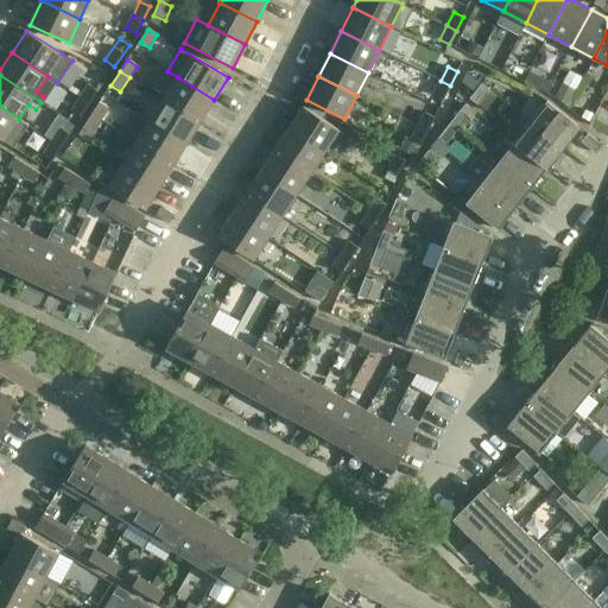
[(201,121),(214,100),(178,77),(164,99),(201,121)]
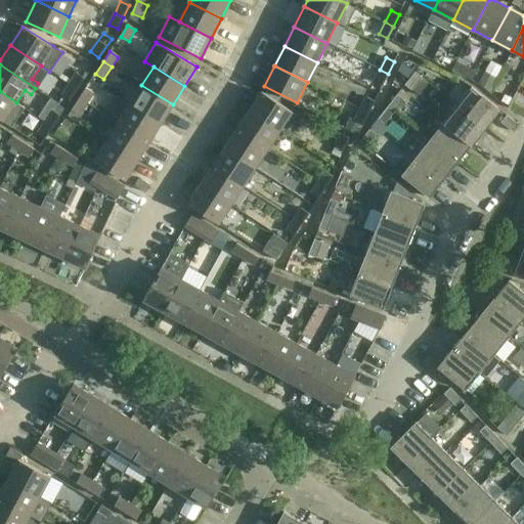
[(388,74),(380,70),(374,81),(383,85),(388,74)]
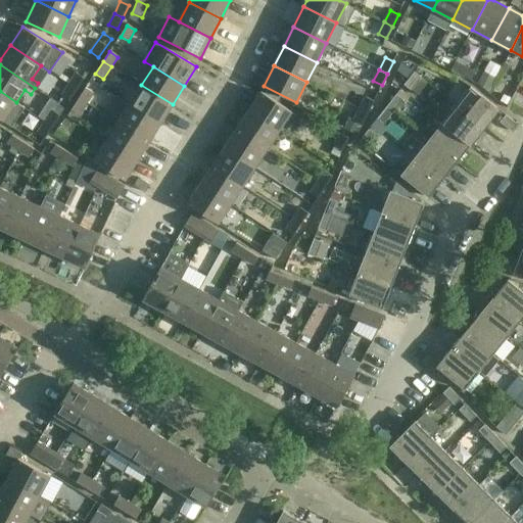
[(414,73),(403,85),(411,90),(421,78),(414,73)]
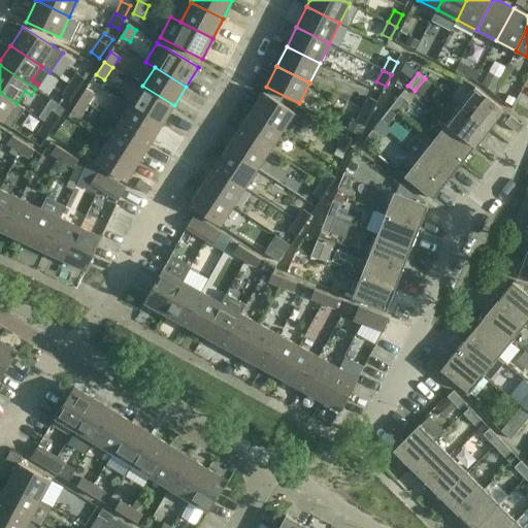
[(75,74),(69,85),(78,91),(86,80),(75,74)]
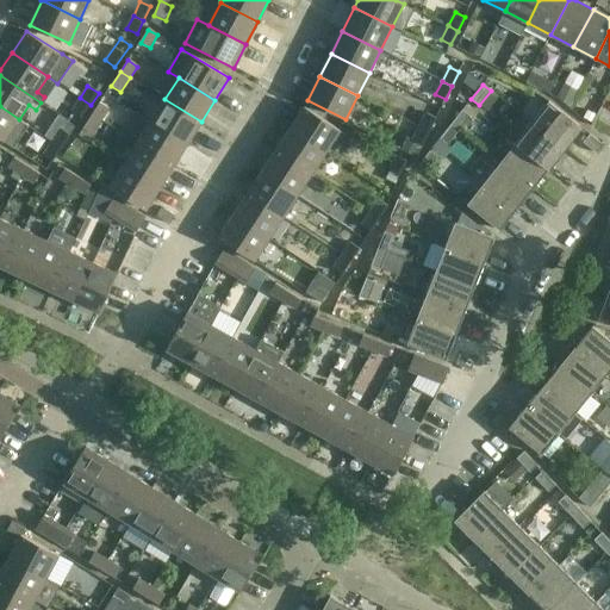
[(82,119),(91,105),(80,98),(70,111),(82,119)]
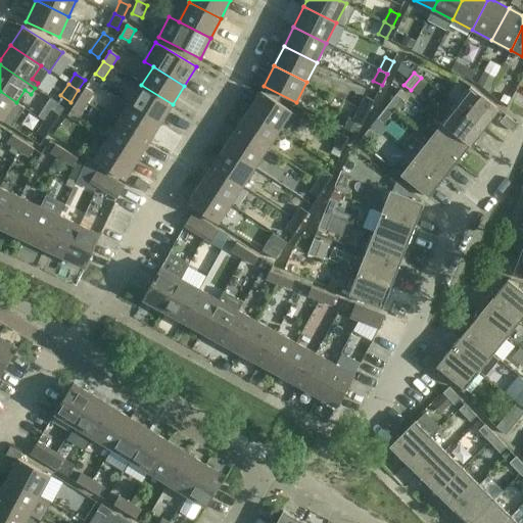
[(160,124),(173,104),(141,85),(130,104),(160,124)]
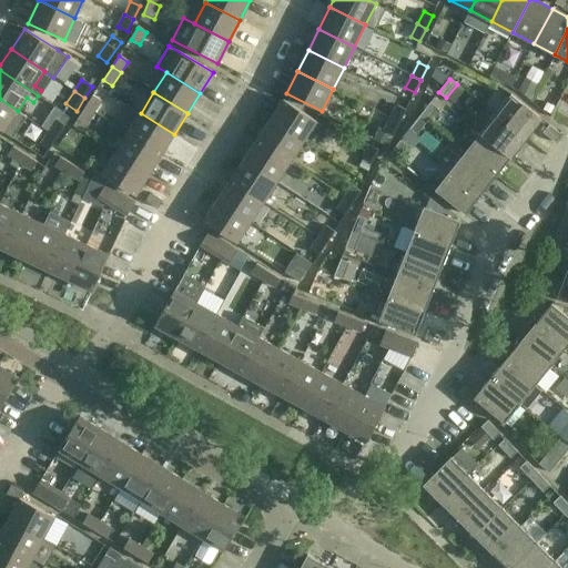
[(495,113),(526,139),(541,119),(510,94),(495,113)]
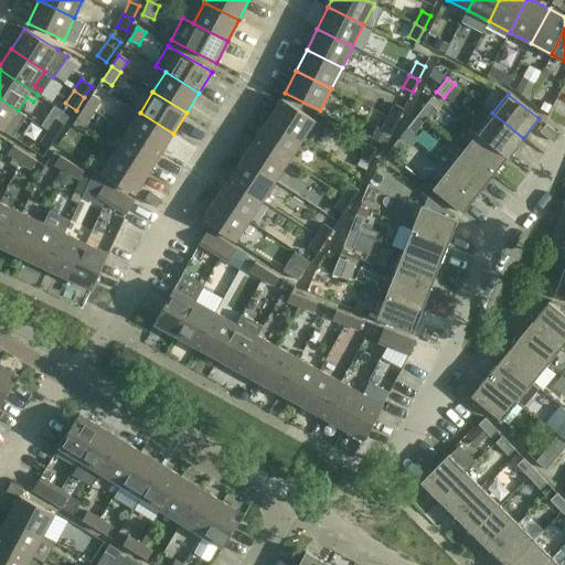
[(92,95),(85,106),(95,113),(102,102),(92,95)]
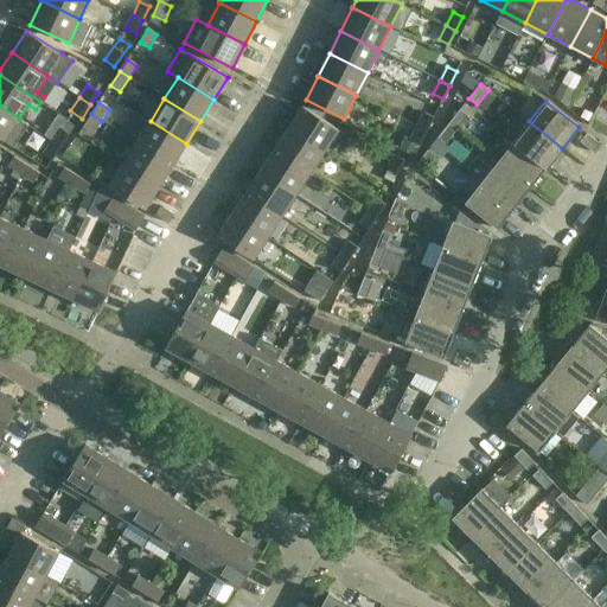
[(0,106),(0,138),(4,141),(14,147),(29,126),(19,119),(0,106)]
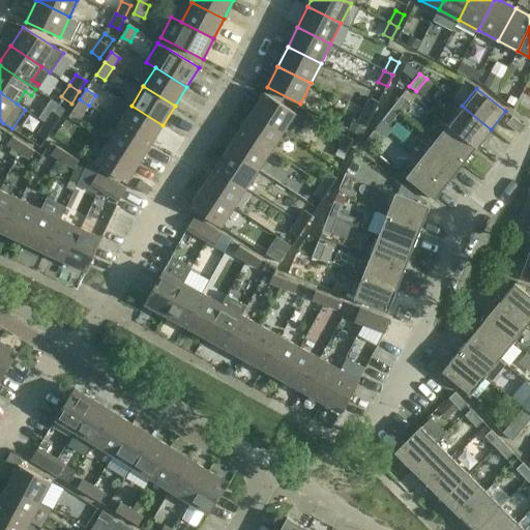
[(252,112),(283,133),(295,113),(264,93),(252,112)]
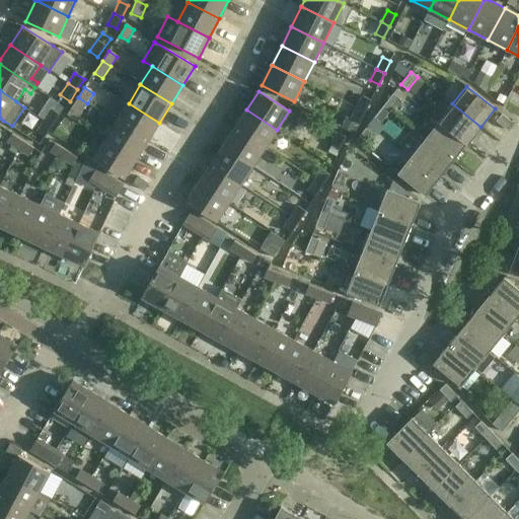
[(383,105),(390,112),(400,99),(393,93),(383,105)]
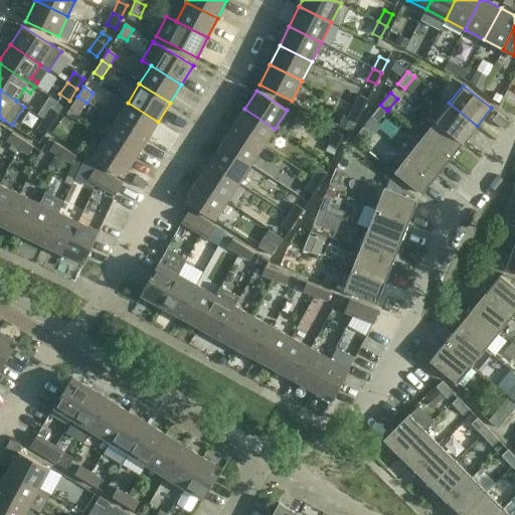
[(354,107),(362,111),(368,100),(359,96),(354,107)]
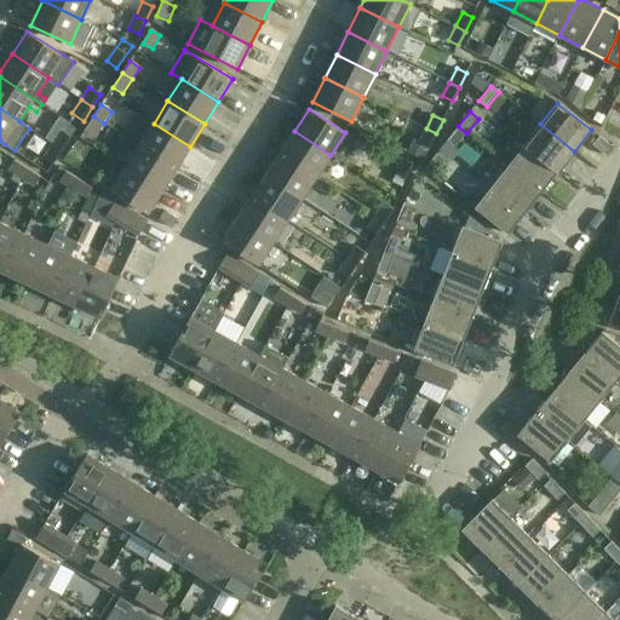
[(95,138),(104,124),(93,116),(84,131),(95,138)]
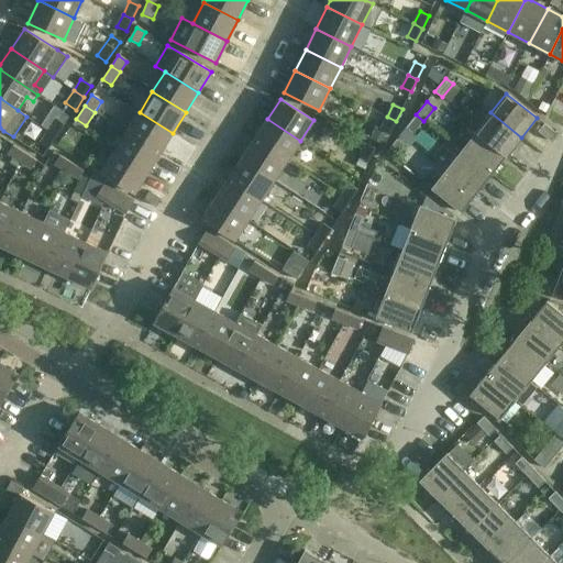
[(161,153),(173,133),(140,112),(127,132),(161,153)]
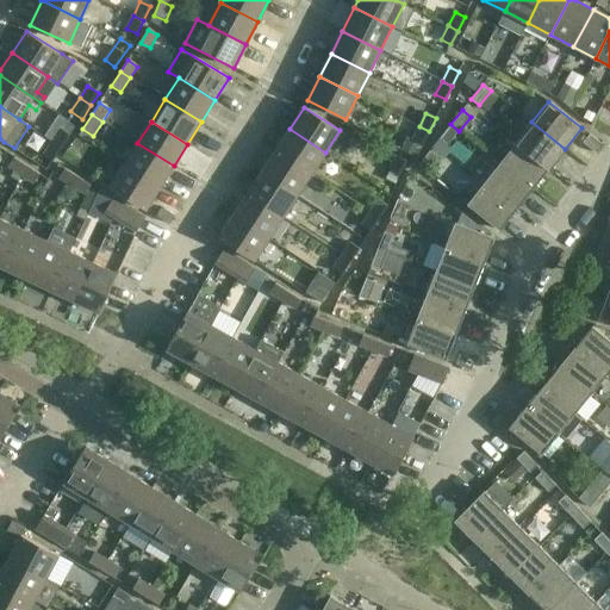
[(531,122),(516,143),(549,169),(565,149),(531,122)]
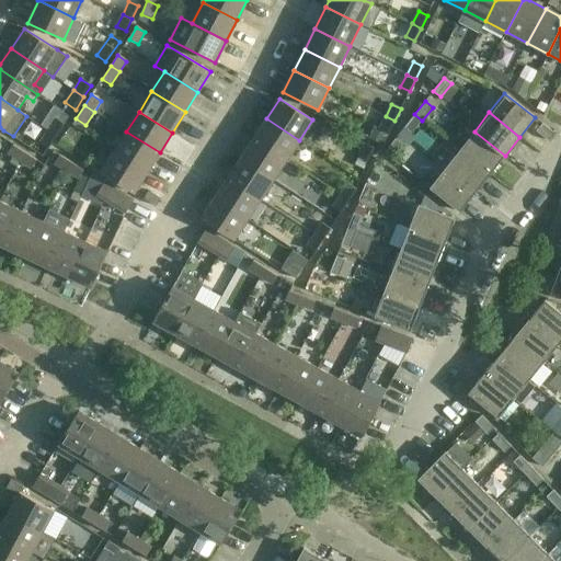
[(422,121),(414,114),(404,128),(412,134),(422,121)]
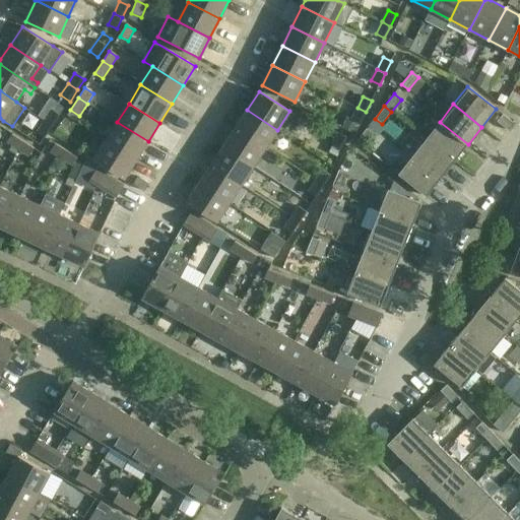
[(366,112),(358,108),(351,120),(360,124),(366,112)]
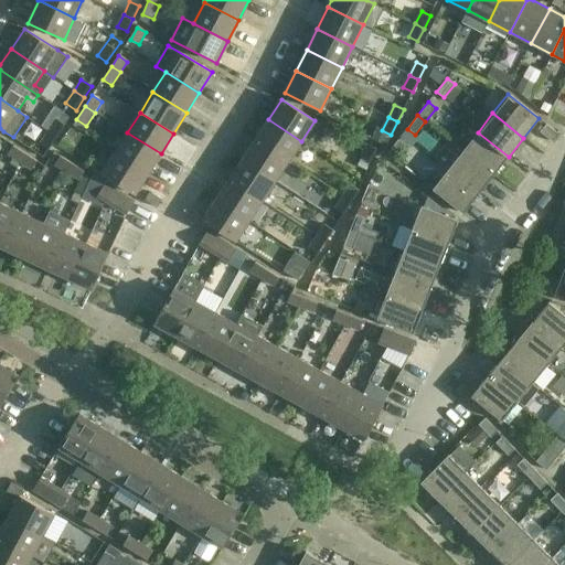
[(55,119),(48,130),(57,137),(65,126),(55,119)]
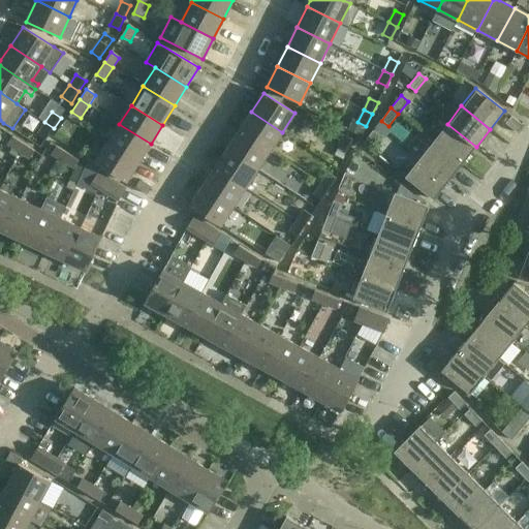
[(270,151),(282,132),(251,112),(239,130),(270,151)]
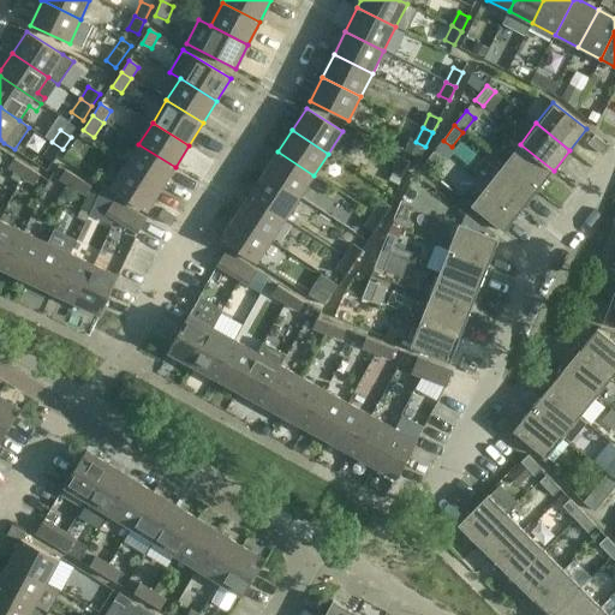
[(587,143),(601,154),(608,145),(595,136),(587,143)]
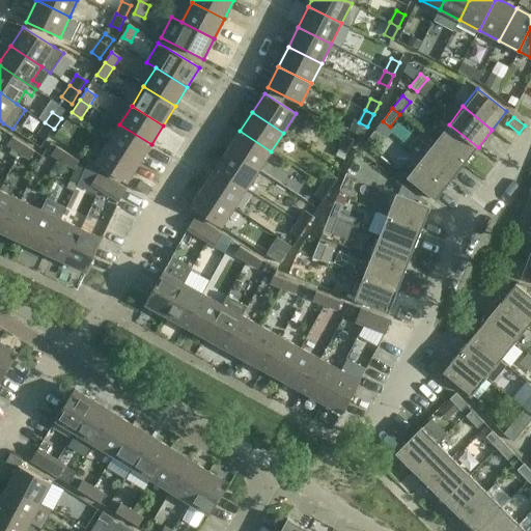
[(46,140),(54,129),(45,122),(36,134),(46,140)]
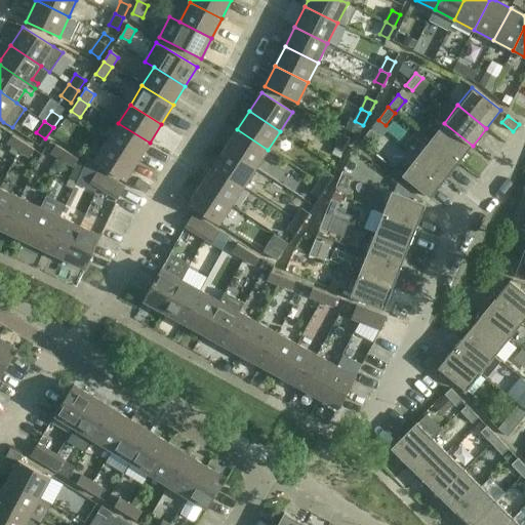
[(137,161),(150,143),(118,123),(107,142),(137,161)]
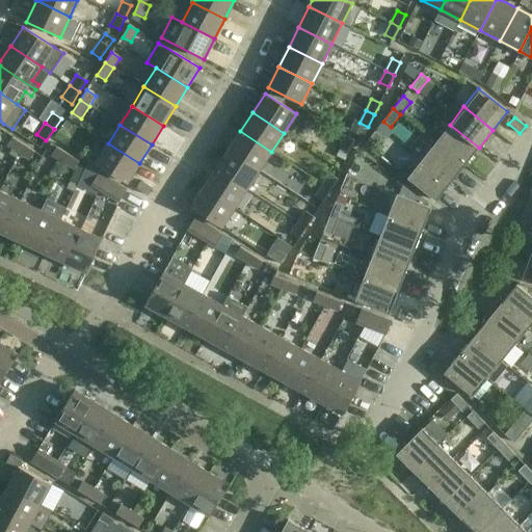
[(450,125),(435,142),(464,165),(479,148),(450,125)]
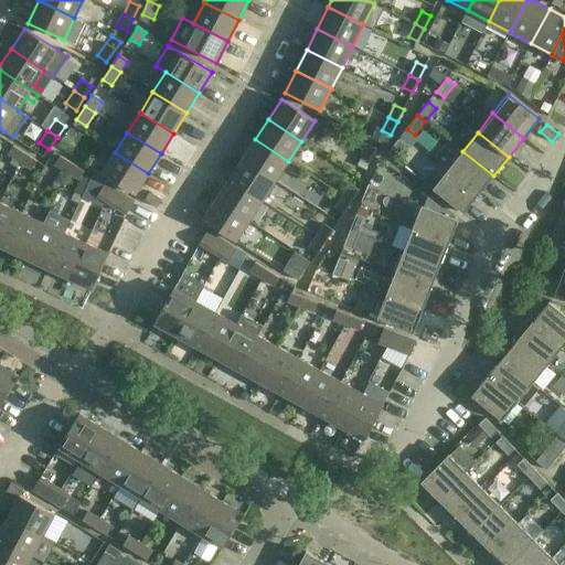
[(275,181),(288,161),(255,139),(242,160),(275,181)]
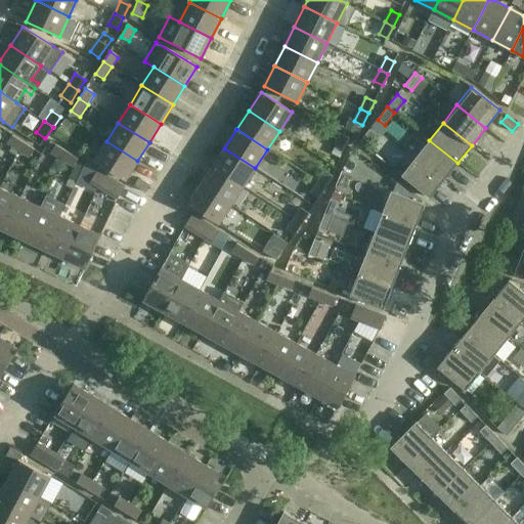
[(377,135),(369,130),(359,142),(366,147),(377,135)]
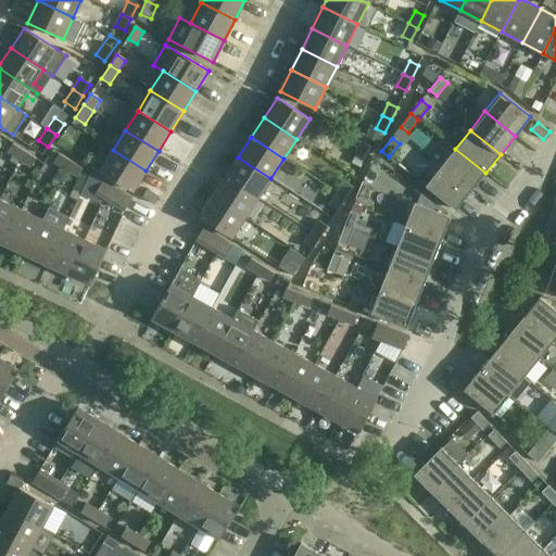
[(364,159),(370,147),(362,142),(355,154),(364,159)]
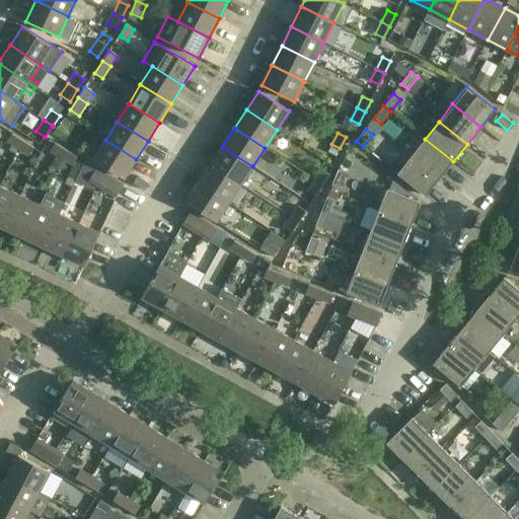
[(18,148),(23,141),(12,134),(7,141),(18,148)]
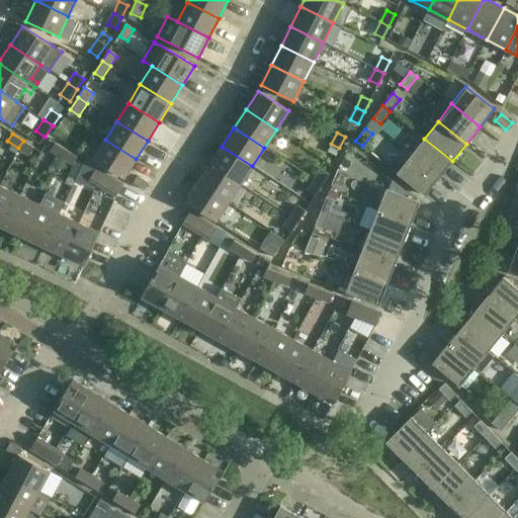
[(424,139),(411,156),(439,178),(452,161),(424,139)]
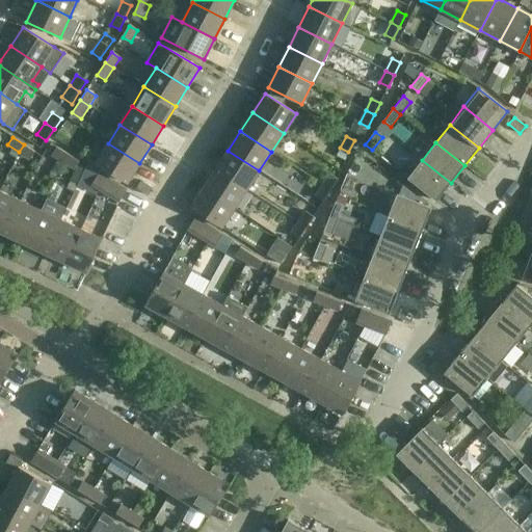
[(63,162),(69,154),(57,147),(50,143),(45,152),(52,155),(63,162)]
